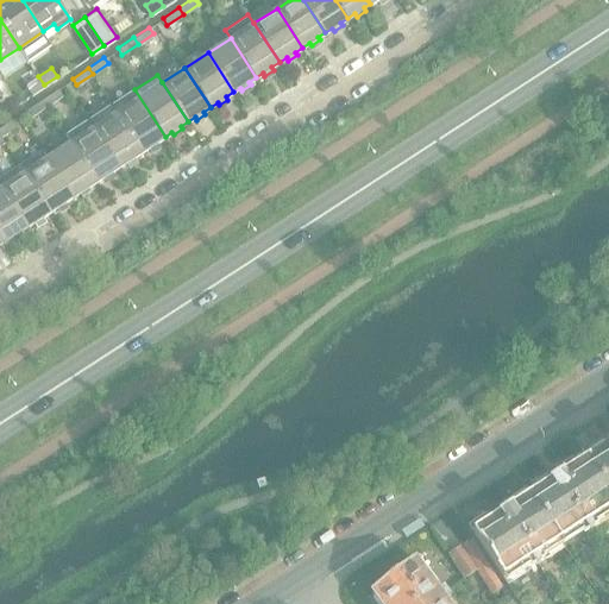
[(44,85),(38,76),(26,85),(32,93),(44,85)]
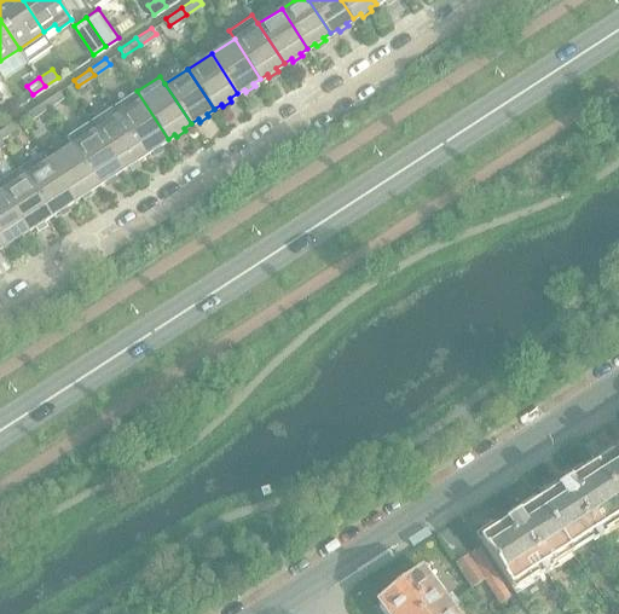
[(47,106),(64,96),(59,88),(44,99),(47,106)]
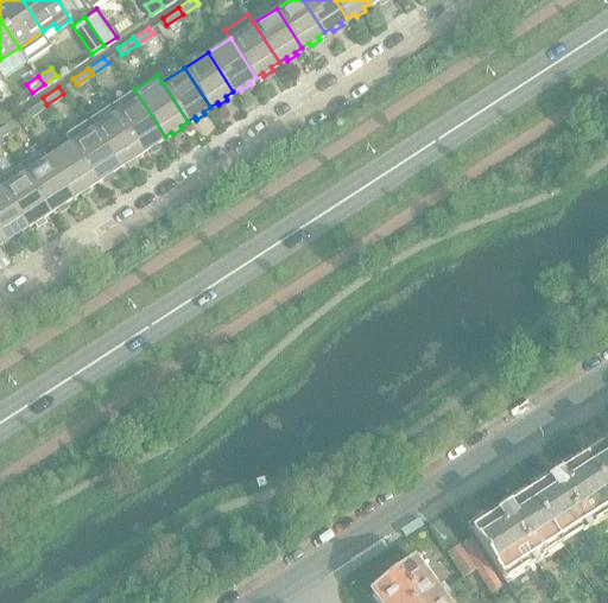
[(165,137),(134,89),(133,88),(111,102),(141,151),(149,146),(151,150),(159,144),(158,140),(165,137)]
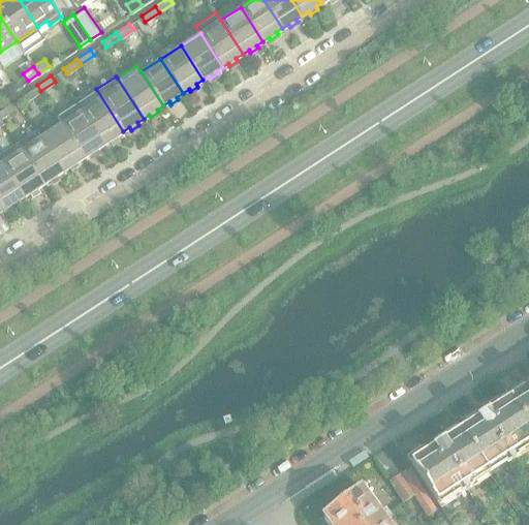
[(27,100),(40,91),(37,85),(23,94),(27,100)]
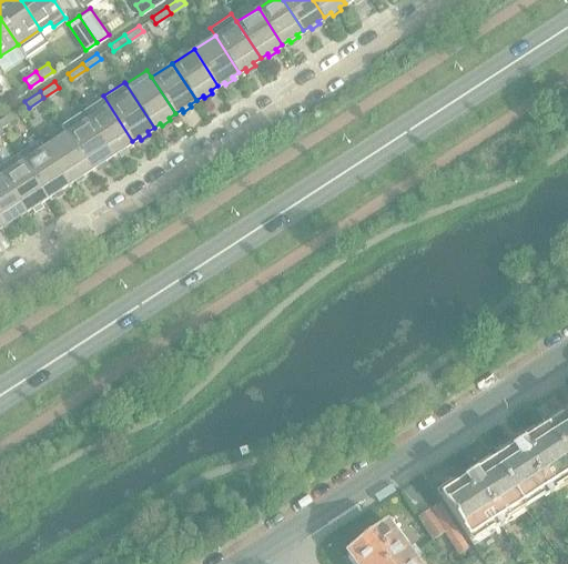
[(132,141),(103,96),(82,110),(111,154),(118,151),(120,153),(128,148),(125,145),(132,141)]
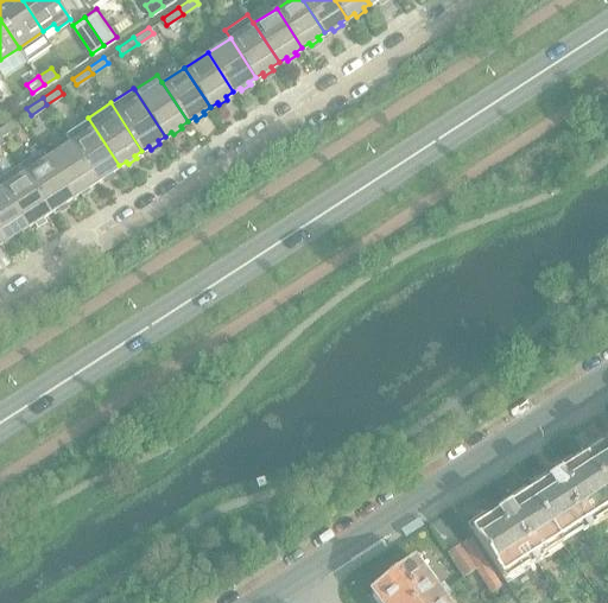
[(0,133),(1,134),(17,125),(13,118),(0,126),(0,133)]
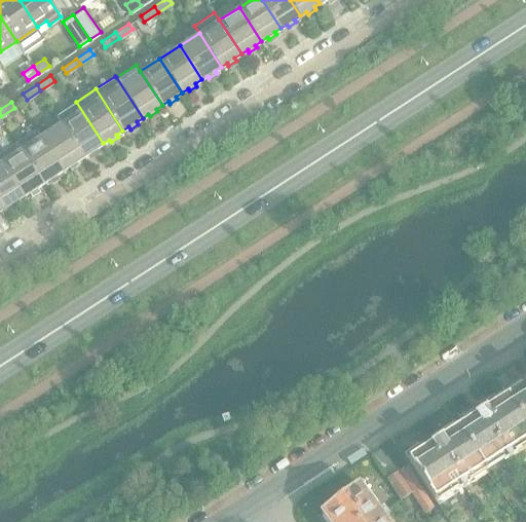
[(103,143),(76,102),(55,114),(61,122),(83,156),(89,152),(91,154),(99,150),(97,147),(103,143)]
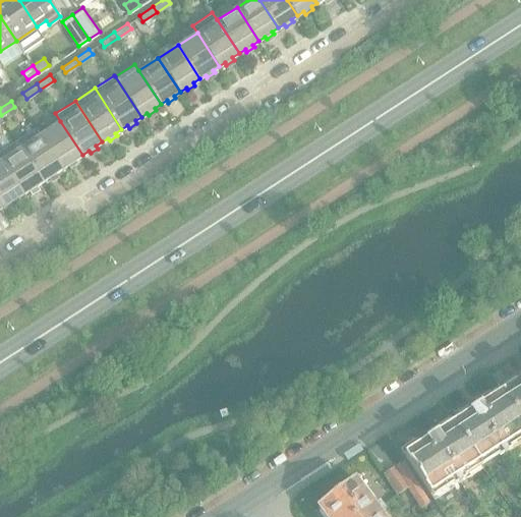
[(82,155),(60,121),(41,134),(62,168),(68,164),(70,166),(77,161),(75,159),(82,155)]
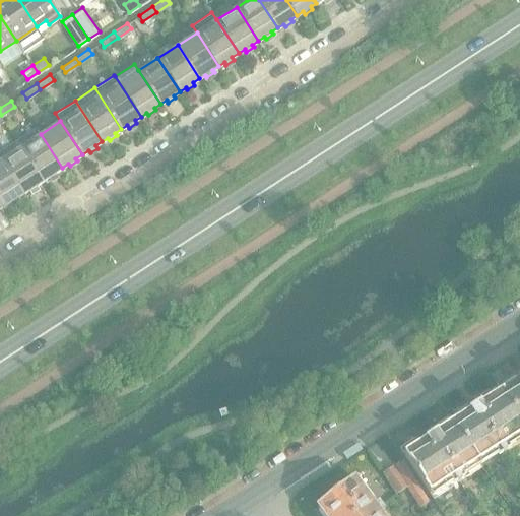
[(62,168),(41,134),(36,126),(16,139),(43,180),(49,176),(51,178),(58,174),(56,171),(62,168)]
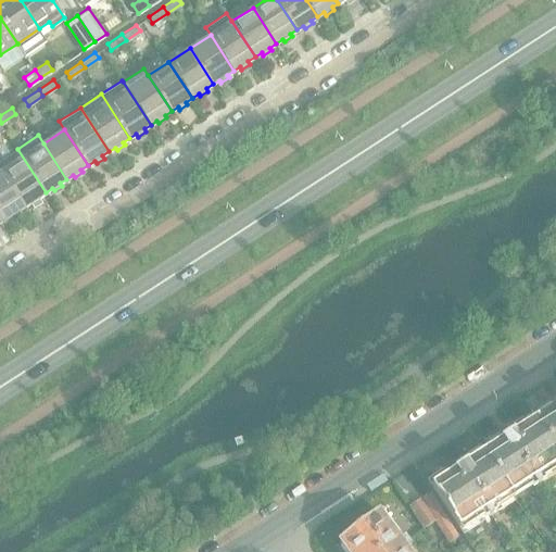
[(46,192),(17,149),(0,160),(0,167),(25,207),(32,202),(33,204),(41,199),(39,197),(46,192)]
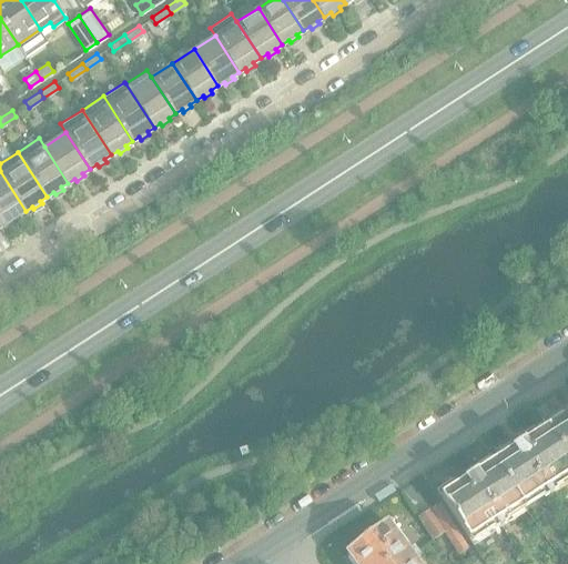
[(26,211),(0,171),(0,218),(4,224),(11,220),(12,222),(21,218),(19,214),(26,211)]
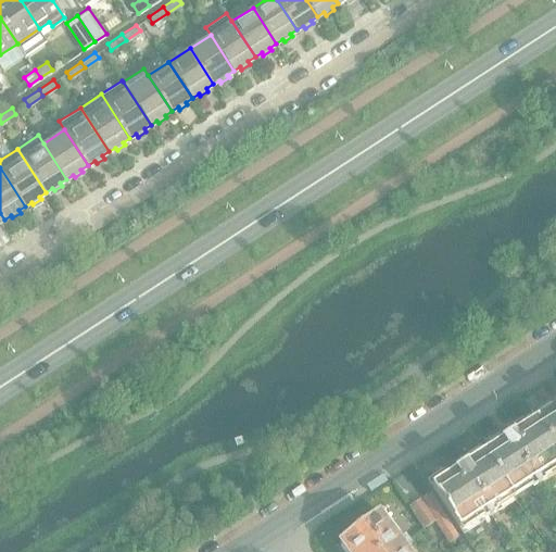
[(555,401),(535,415),(555,448),(555,401)]
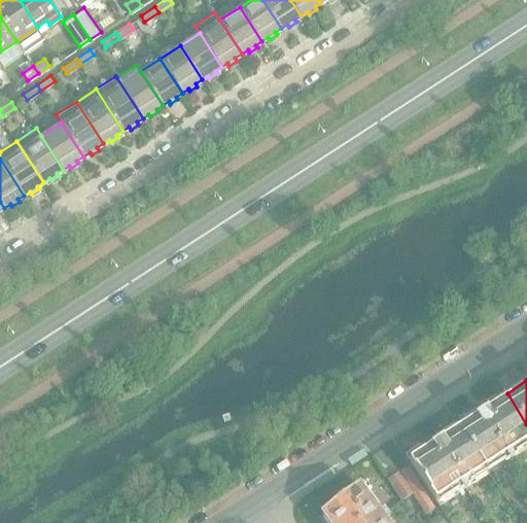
[(511,449),(526,438),(526,424),(507,393),(458,425),(485,465),(504,453),(507,458),(512,456),(515,454),(511,449)]
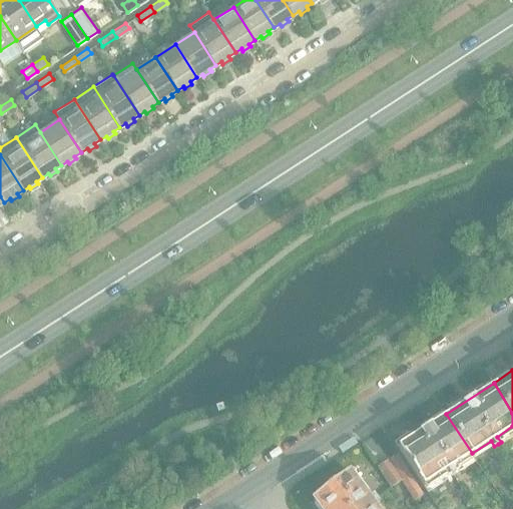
[(449,468),(472,453),(446,414),(398,445),(427,489),(452,473),(449,468)]
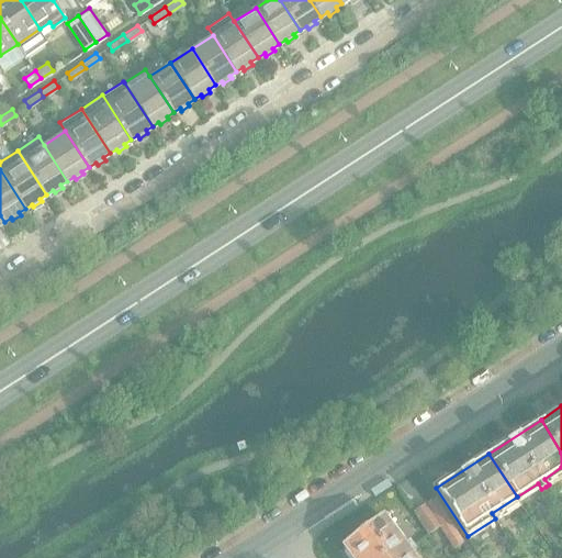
[(439,503),(434,495),(425,501),(429,509),(439,503)]
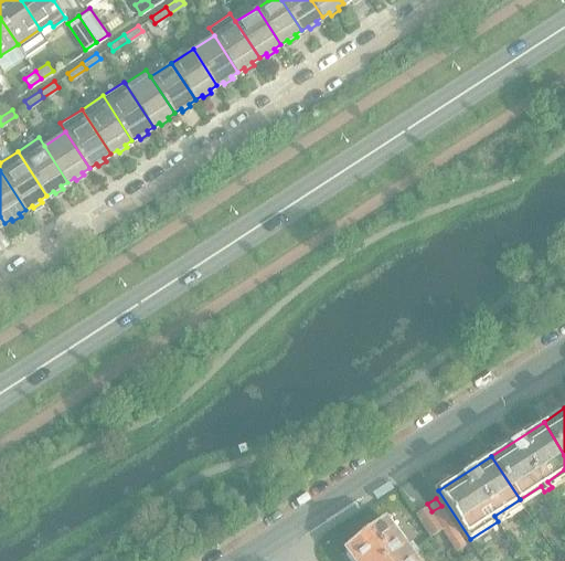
[(430,533),(441,527),(437,519),(432,511),(427,504),(416,511),(430,533)]
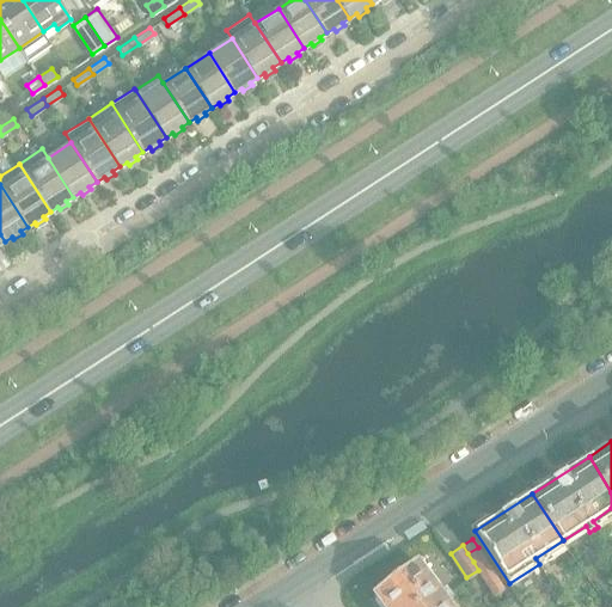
[(483,556),(478,547),(467,553),(473,562),(483,556)]
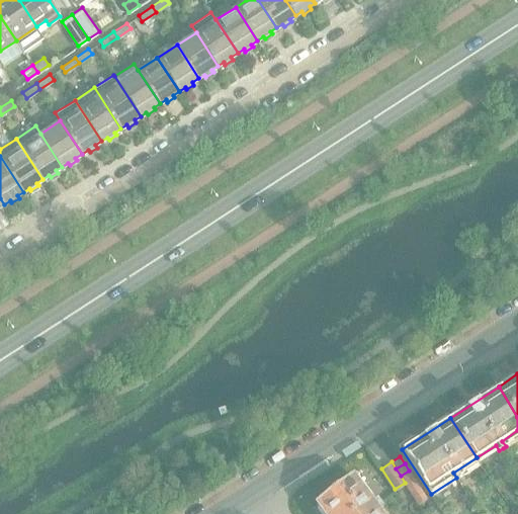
[(413,477),(409,470),(401,476),(405,483),(413,477)]
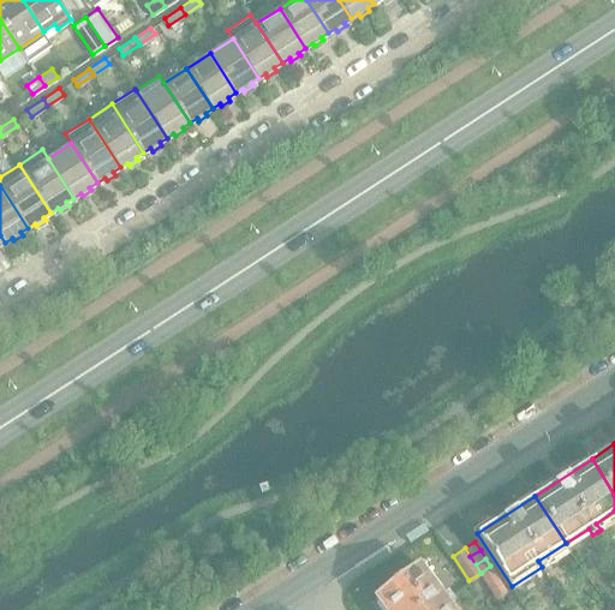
[(454,599),(451,596),(448,591),(442,596),(417,563),(412,566),(411,564),(400,573),(401,575),(375,594),(378,599),(377,600),(383,609),(452,609),(448,604),(454,599)]
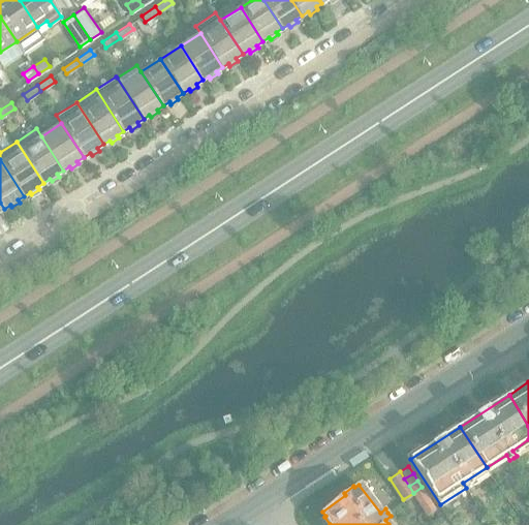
[(427,494),(422,487),(413,493),(417,499),(427,494)]
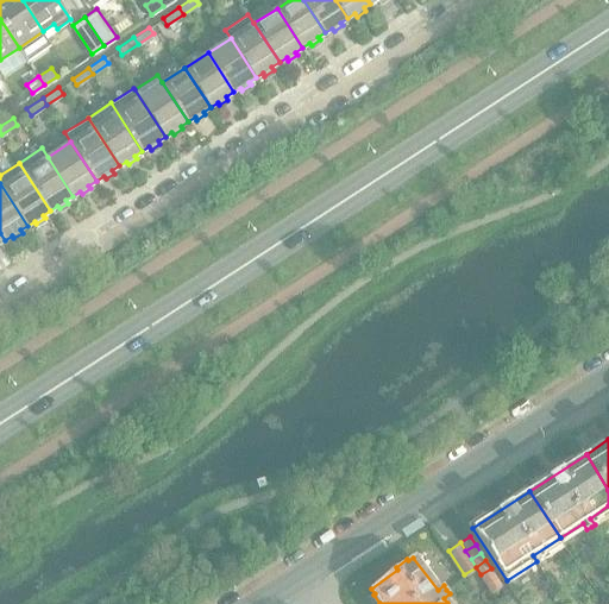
[(496,577),(491,568),(481,574),(487,583),(496,577)]
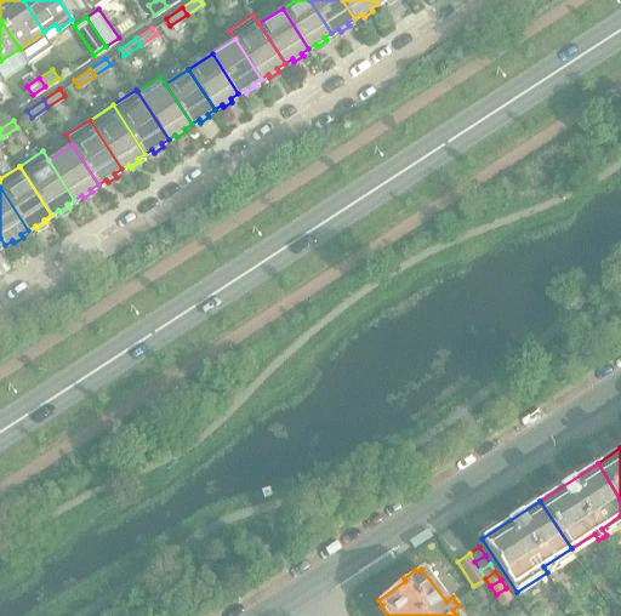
[(511,597),(506,588),(496,594),(501,603),(511,597)]
